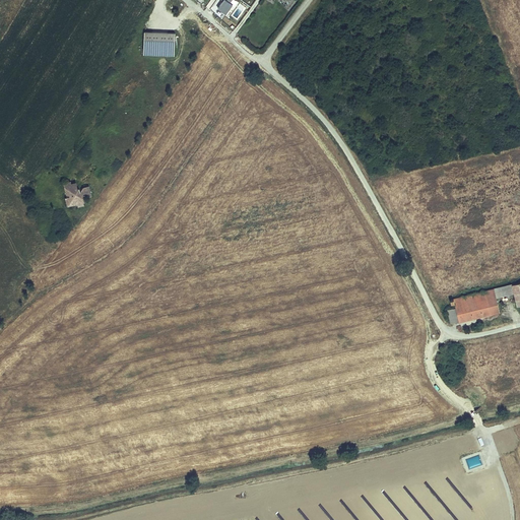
[(222,0),(217,7),(225,13),(232,4),(230,2),(231,0),(222,0)]
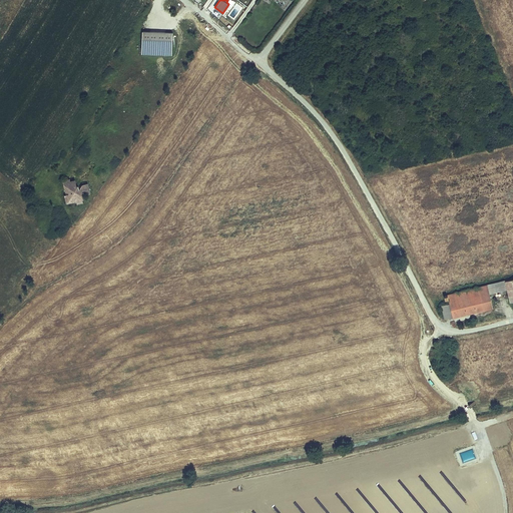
[(173,33),(143,32),(142,39),(142,54),(172,56),(173,40),(173,33)]
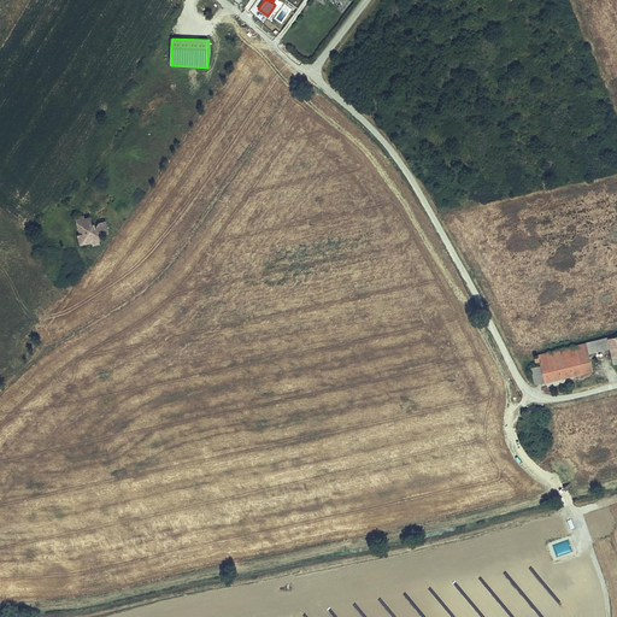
[(92,223),(90,217),(84,218),(83,216),(76,218),(78,230),(80,231),(81,231),(82,231),(83,234),(78,235),(80,244),(92,241),(92,245),(99,244),(98,238),(101,236),(101,234),(109,231),(106,222),(106,221),(104,221),(92,223)]
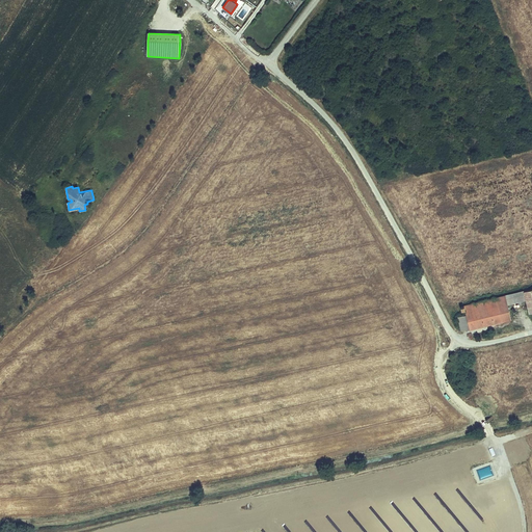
[(531,312),(531,288),(511,294),(513,301),(526,298),(530,313),(531,312)]
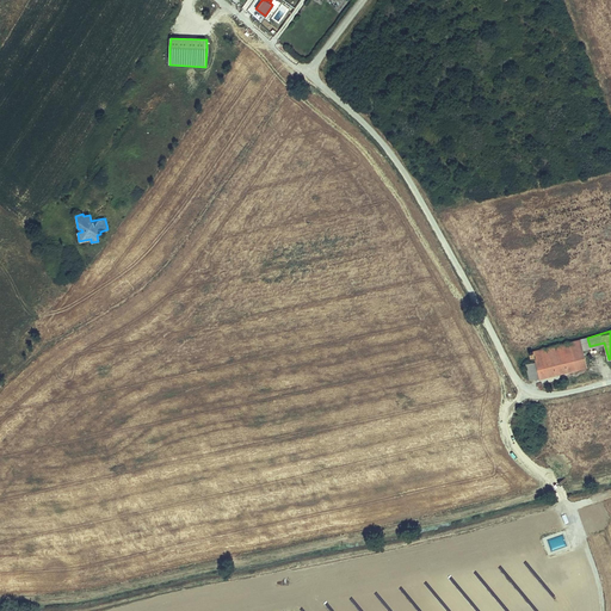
[(590,346),(587,338),(579,340),(581,349),(590,346)]
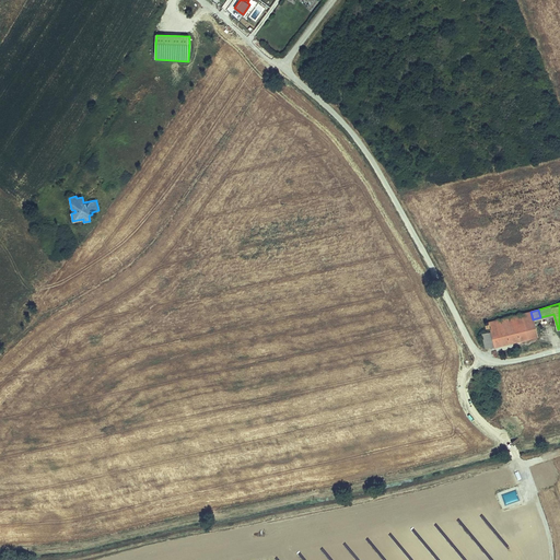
[(533,319),(531,312),(496,321),(499,335),(526,328),(527,337),(528,337),(536,335),(533,319)]
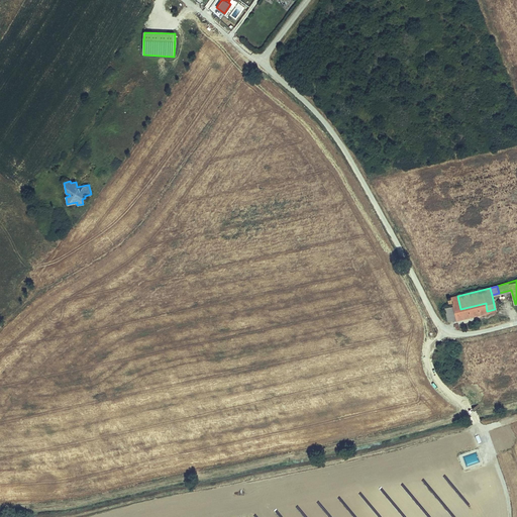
[(448,321),(487,311),(486,303),(460,309),(457,296),(447,298),(448,301),(451,301),(453,306),(445,307),(448,321)]
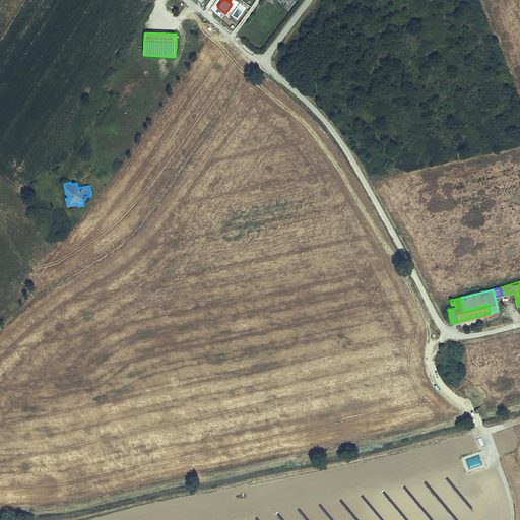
[(450,353),(447,347),(446,345),(440,348),(446,361),(451,358),(450,354),(450,353)]
